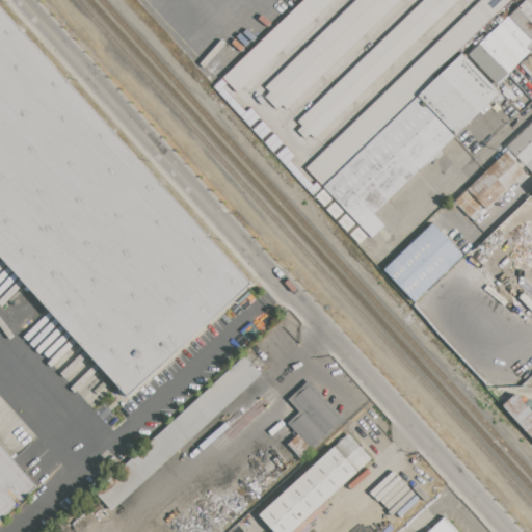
[(334,0),(238,92),(223,77),(303,0),(334,0)]
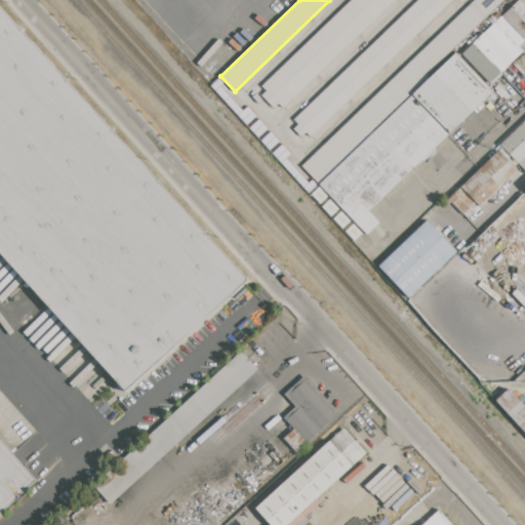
[(393,0),(283,108),(263,87),(352,0),(393,0)]
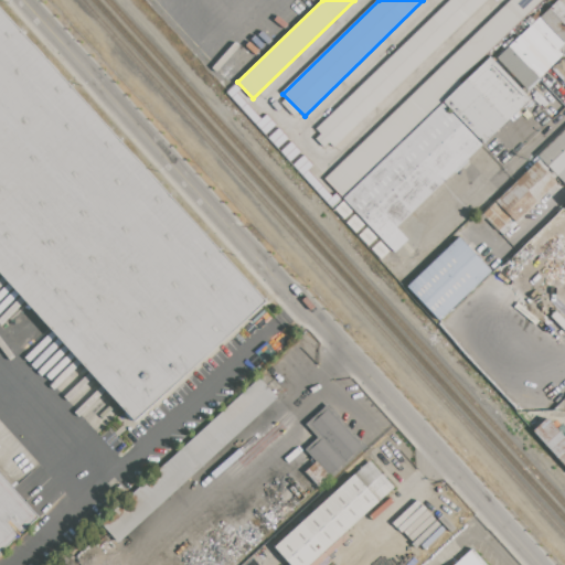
[(486,0),(334,146),(317,127),(449,0),(486,0)]
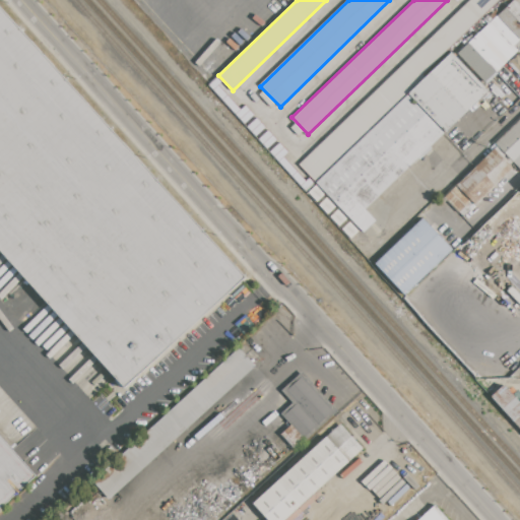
[(316,183),(299,165),(469,0),(497,0),(421,73),(426,77),(407,94),(316,183)]
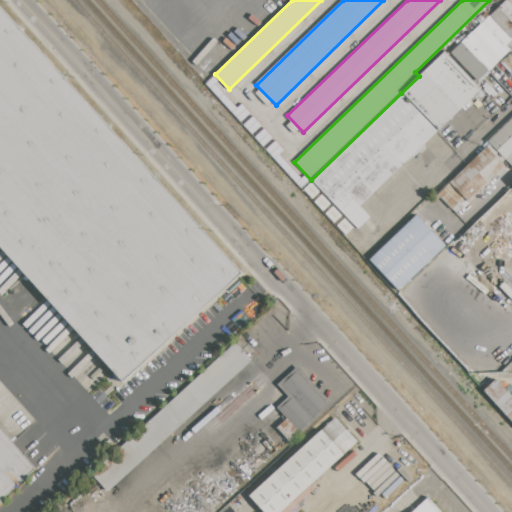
[(511,39),(506,45),(483,22),(505,0),(509,0),(511,3),(511,39)]
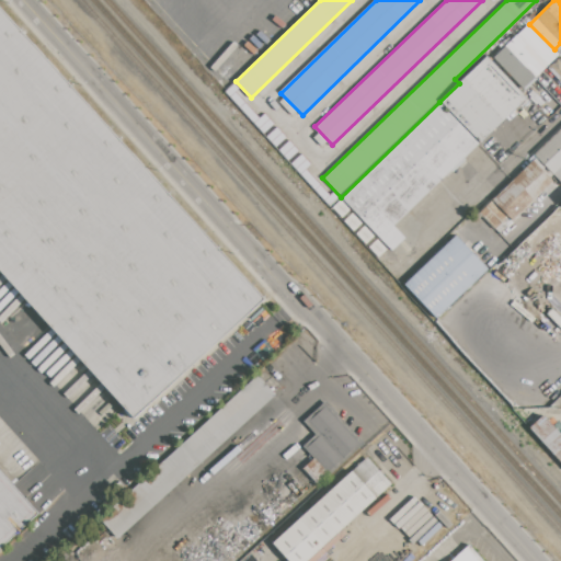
[(0,12),(263,301),(135,418),(0,270),(0,12)]
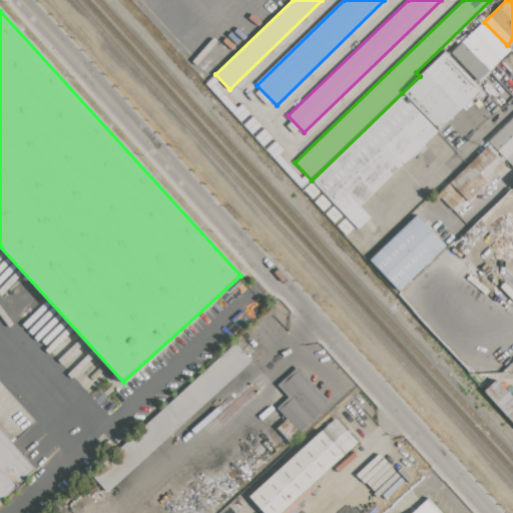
[(473,32),(484,22),(507,45),(511,49),(500,60),(473,32)]
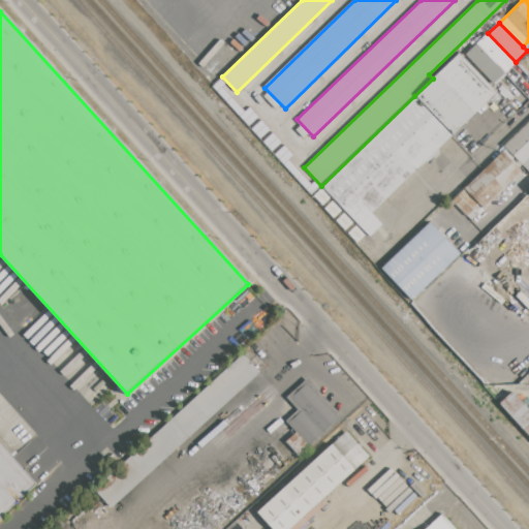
[(477,44),(488,33),(516,62),(504,72),(477,44)]
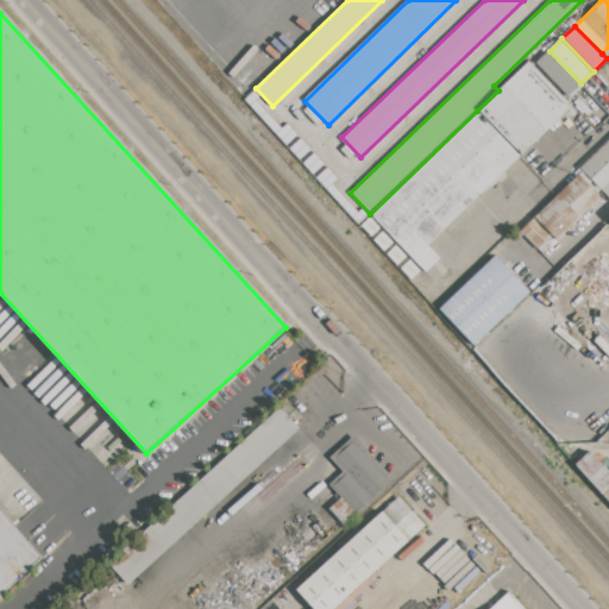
[(537,63),(550,51),(581,83),(569,95),(537,63)]
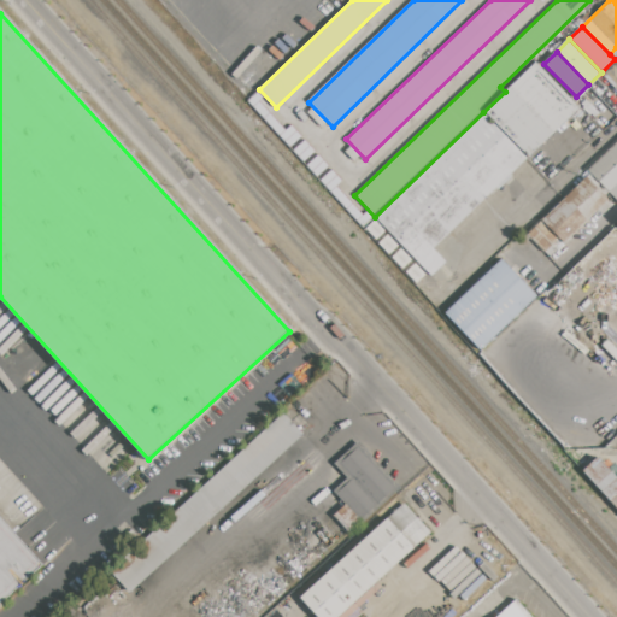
[(483,112),(505,92),(536,62),(580,106),(527,157),(483,112)]
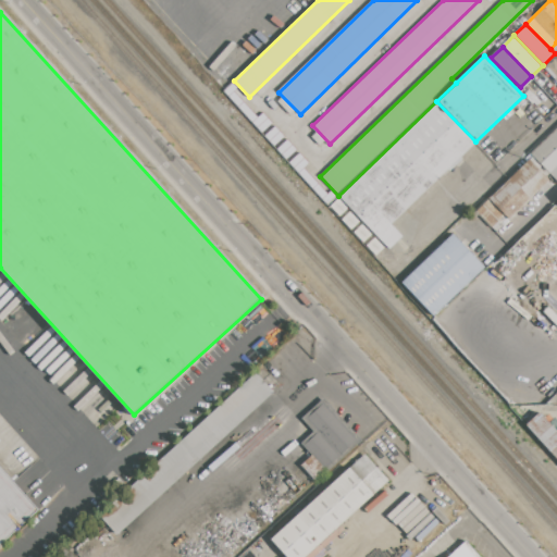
[(556,77),(546,66),(556,56),(556,77)]
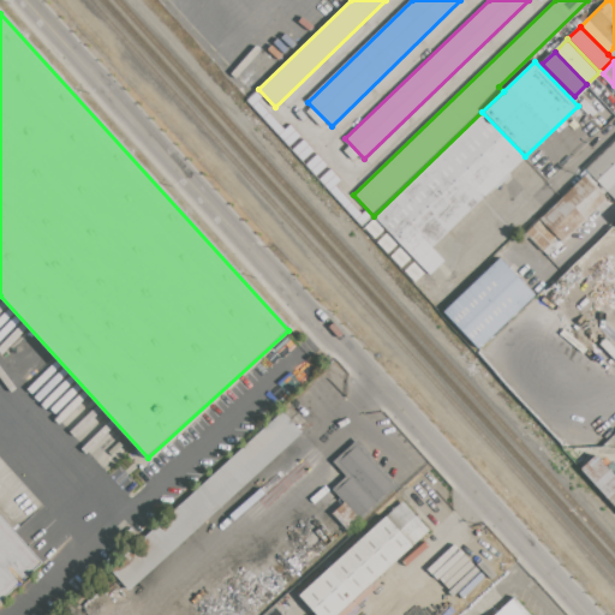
[(374,216),(482,112),(525,156),(433,245),(447,260),(430,275),(374,216)]
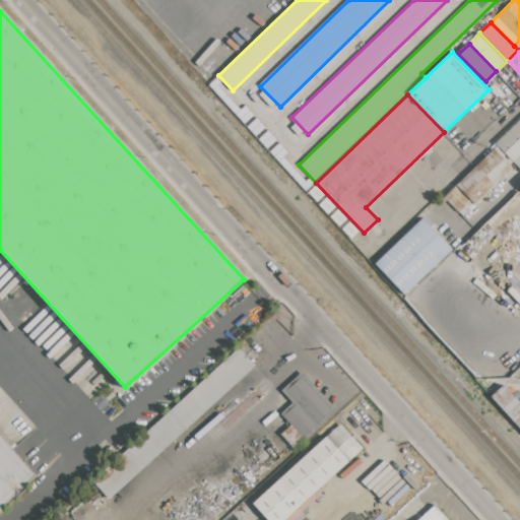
[(519,117),(519,169),(495,142),(519,117)]
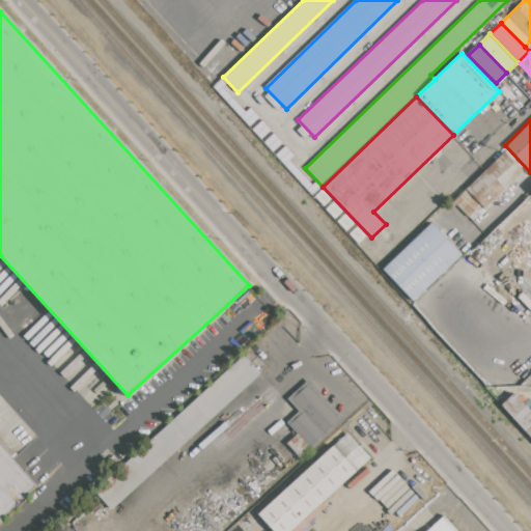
[(473,221),(453,201),(504,152),(524,172),(473,221)]
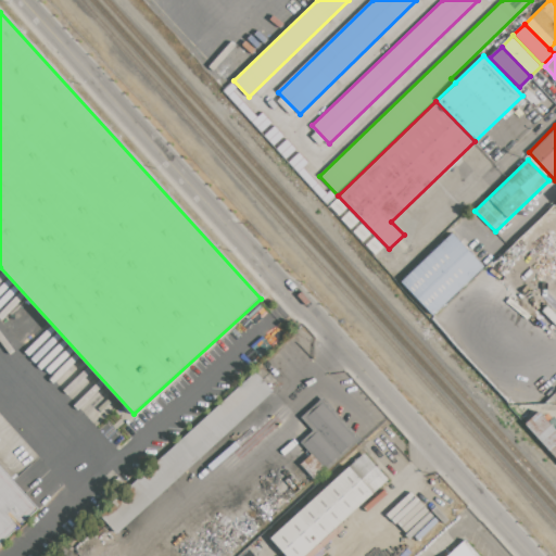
[(401,281),(451,234),(484,267),(433,316),(401,281)]
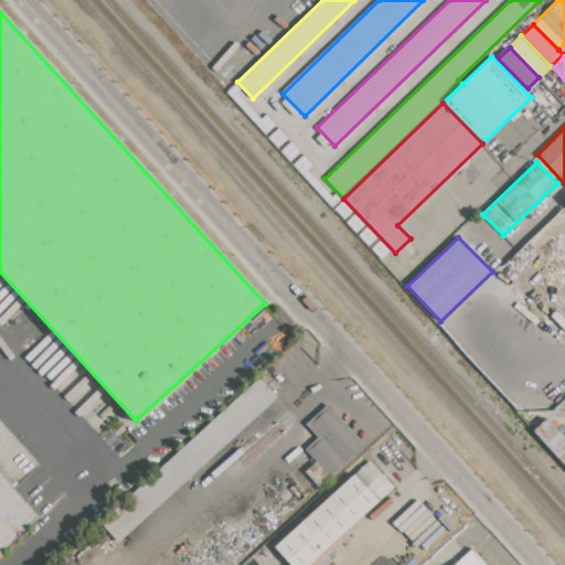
[(259,377),(277,397),(119,541),(102,521),(259,377)]
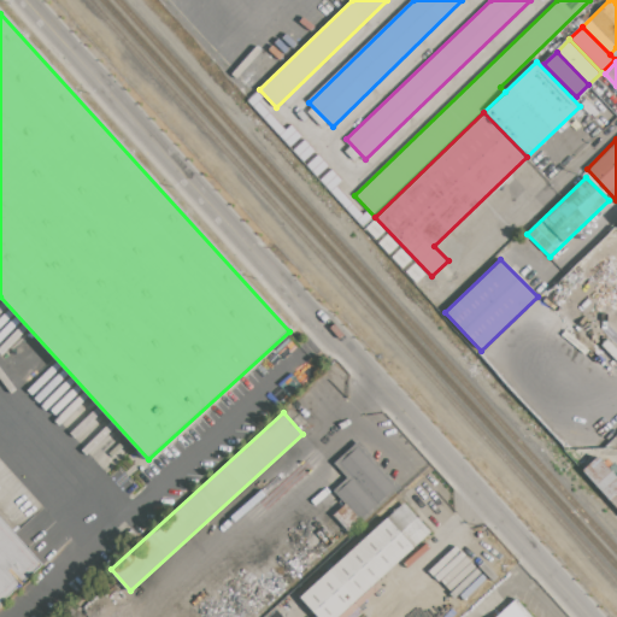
[(364,521),(362,519),(347,503),(335,489),(348,479),(335,463),(359,441),(401,487),(364,521)]
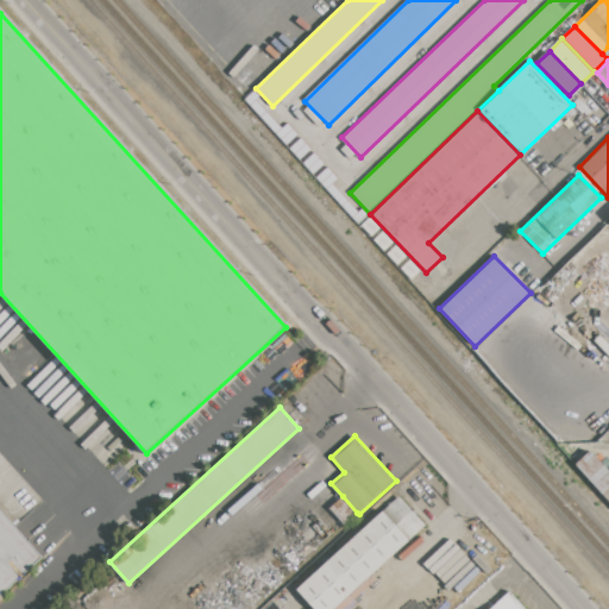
[(608,502),(575,465),(591,450),(604,463),(603,465),(608,471),(608,502)]
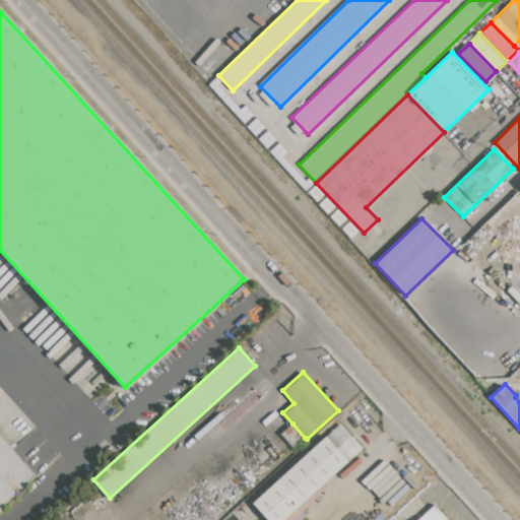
[(305,438),(213,519),(185,519),(293,424),(305,438)]
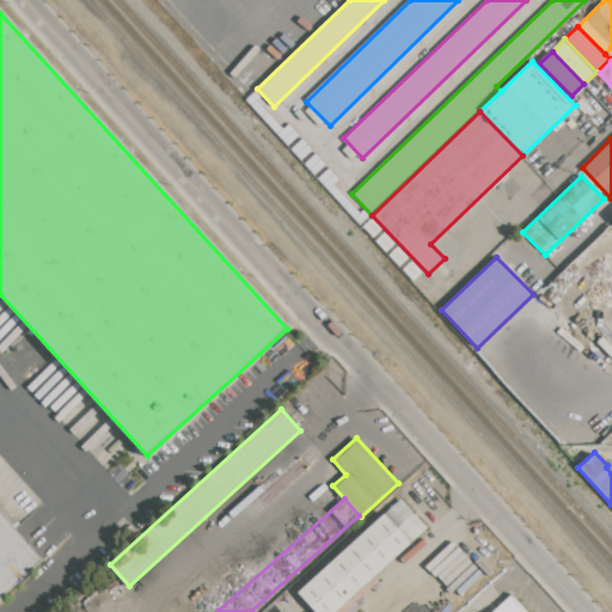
[(332,611),(316,611),(298,592),(402,499),(428,527),(332,611)]
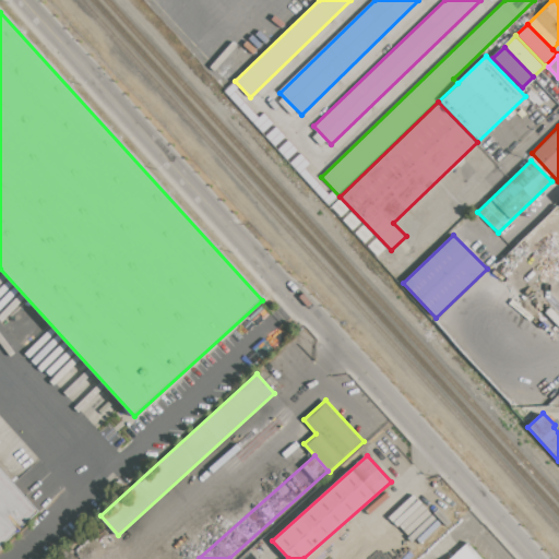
[(0,467),(43,513),(0,552),(0,467)]
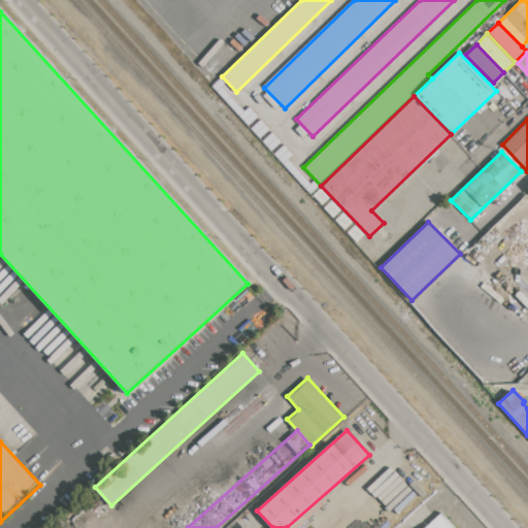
[(425,527),(442,513),(456,527),(425,527)]
